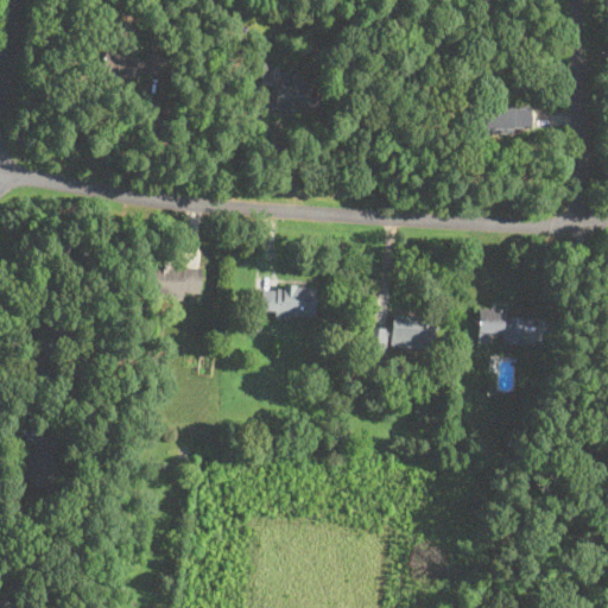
[(105,49),(105,75),(137,75),(137,49),(105,49)]
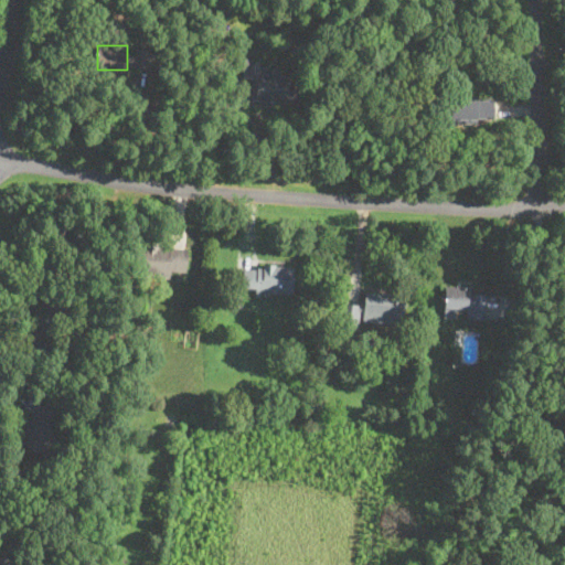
[(493,98),(450,98),(450,120),(493,120),(493,98)]
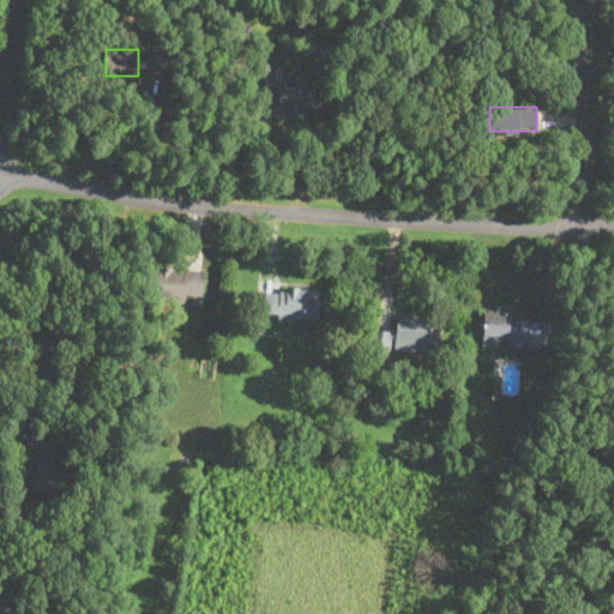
[(204,268),(149,265),(148,298),(203,299),(204,268)]
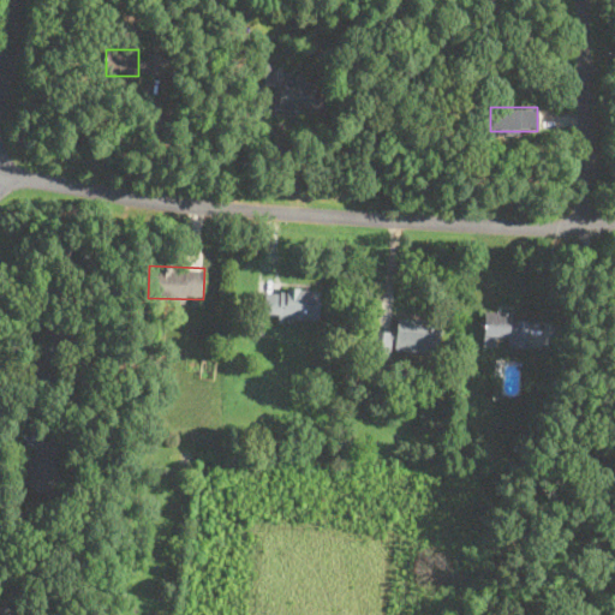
[(320,288),(264,287),(264,317),(320,317),(320,288)]
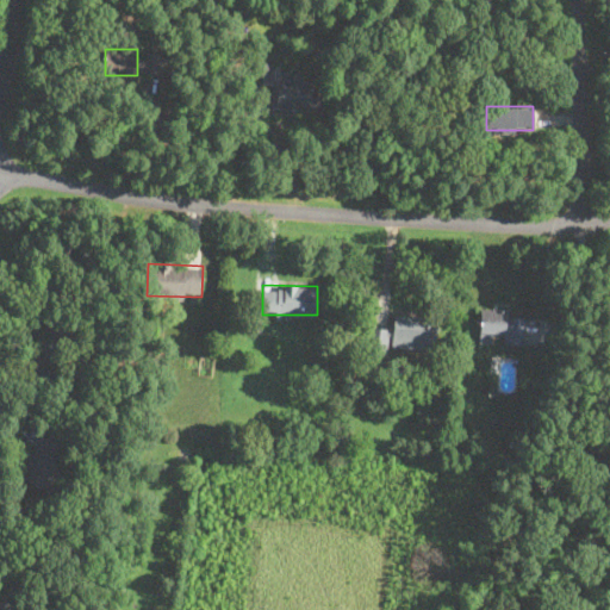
[(502,346),(524,346),(526,315),(480,312),(479,343),(492,343),(492,335),(502,336),(502,346)]
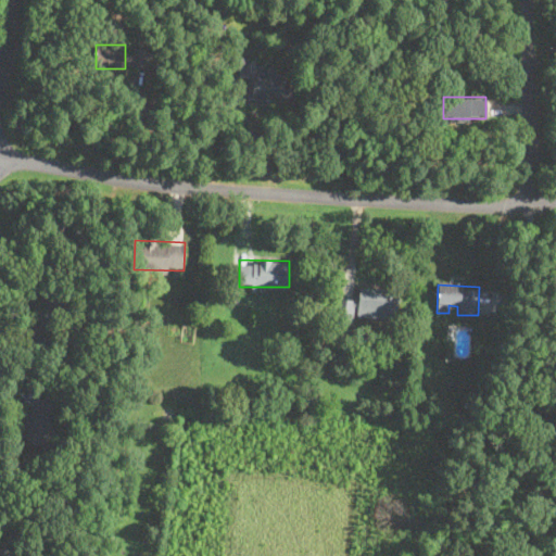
[(401,290),(361,286),(357,314),(397,318),(401,290)]
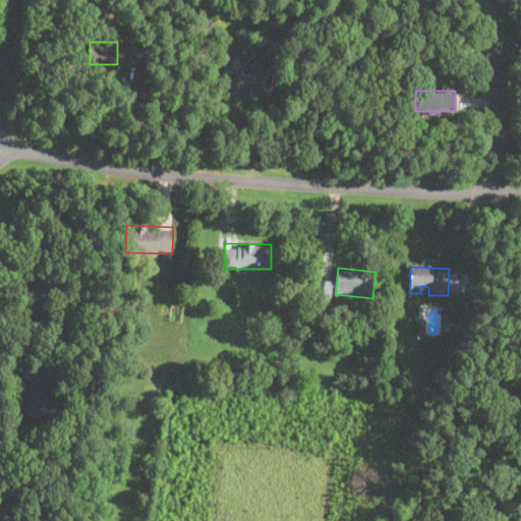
[(317,298),(332,296),(330,279),(315,281),(317,298)]
